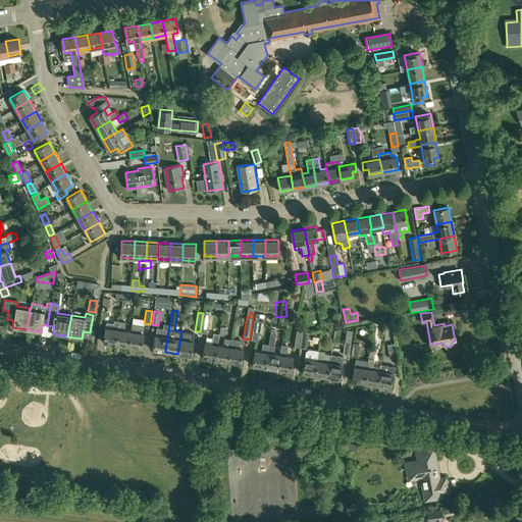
[(200,331),(207,332),(210,314),(203,313),(200,331)]
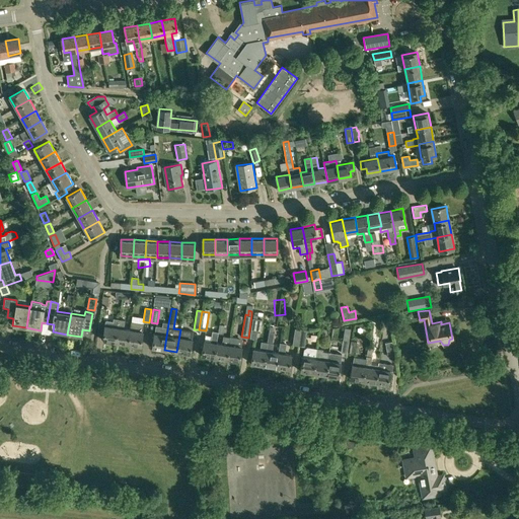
[(250,338),(256,339),(257,332),(261,332),(263,319),(257,318),(258,312),(255,311),(253,312),(253,318),(250,338)]
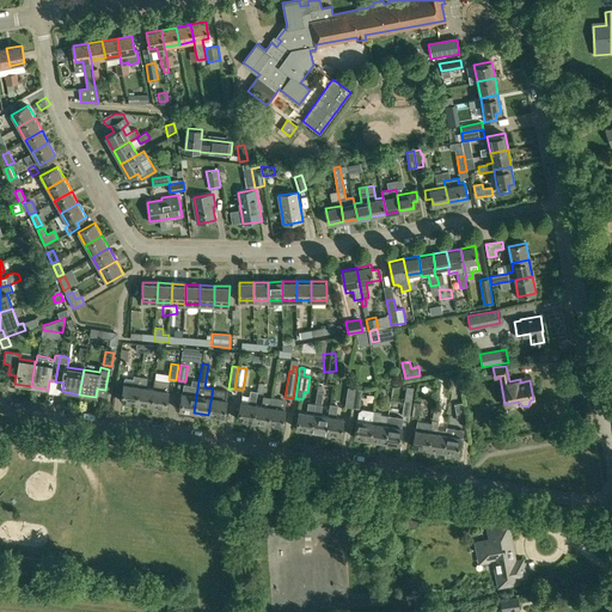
[(120,401),(135,403),(139,377),(134,375),(133,379),(123,378),(123,384),(120,401)]
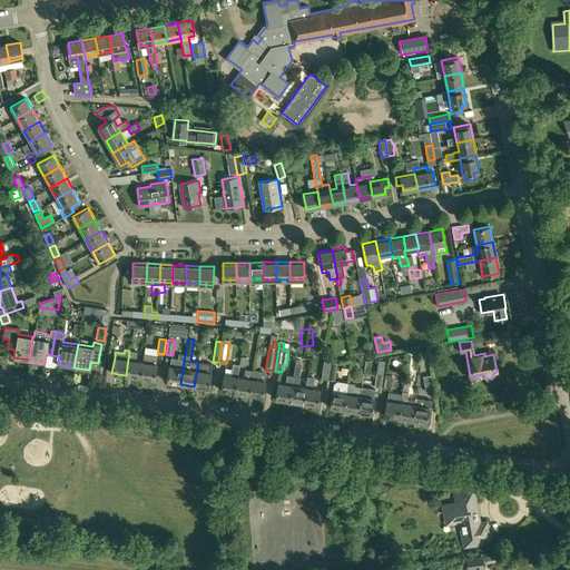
[(126,375),(140,377),(143,361),(136,360),(137,352),(129,351),(126,375)]
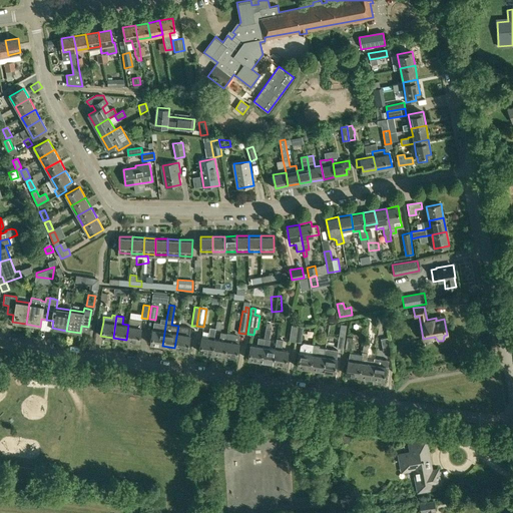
[(126,340),(138,342),(141,320),(129,318),(128,325),(126,340)]
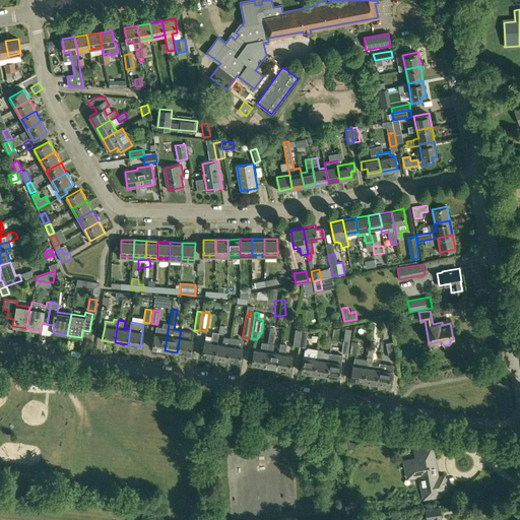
[(151,348),(165,350),(169,324),(164,323),(163,327),(156,326),(155,333),(154,333),(151,348)]
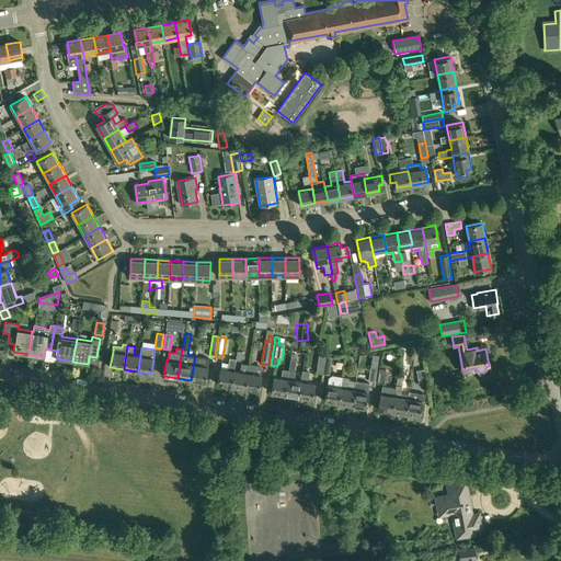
[(285,395),(298,397),(300,380),(294,379),(296,371),(295,370),(296,359),(295,359),(296,354),(292,354),(289,370),(288,370),(285,395)]
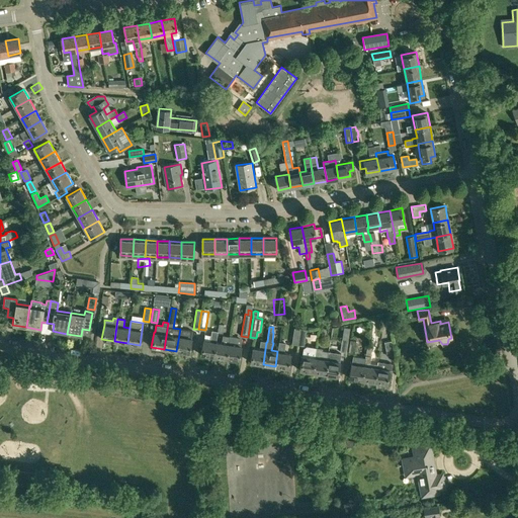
[(291,344),(297,345),(300,329),(294,328),(291,344)]
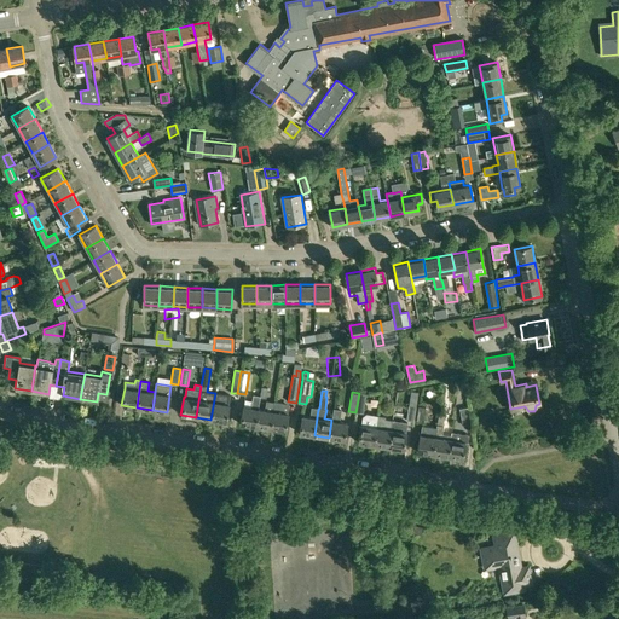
[(210,420),(226,421),(230,395),(215,393),(210,420)]
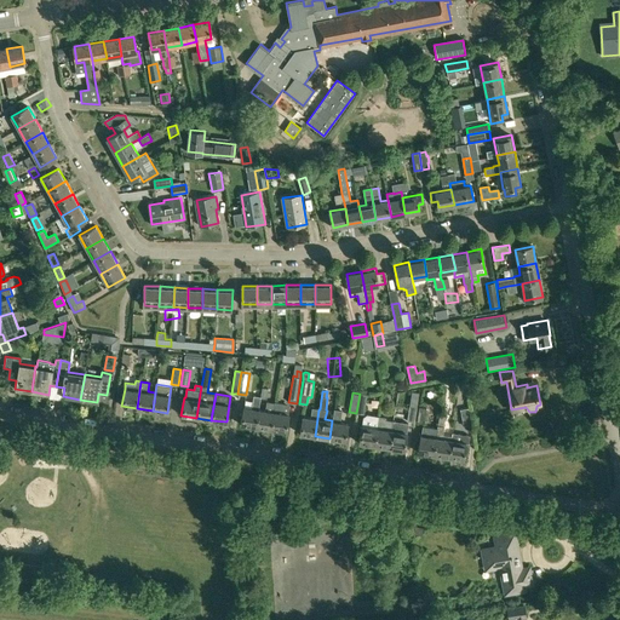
[(356,413),(365,414),(367,395),(360,394),(356,413)]
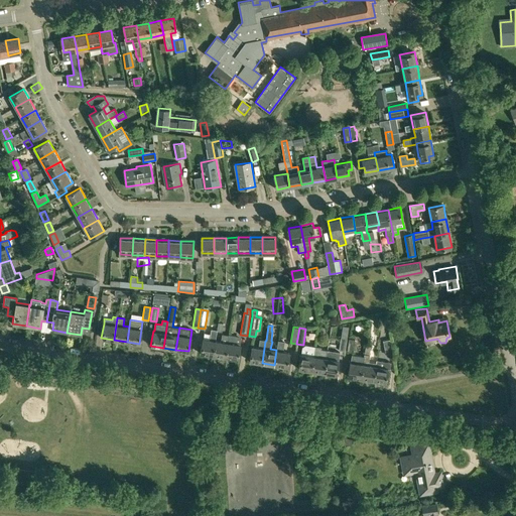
[(215,341),(217,331),(217,330),(211,329),(209,340),(203,339),(200,353),(213,355),(215,341)]
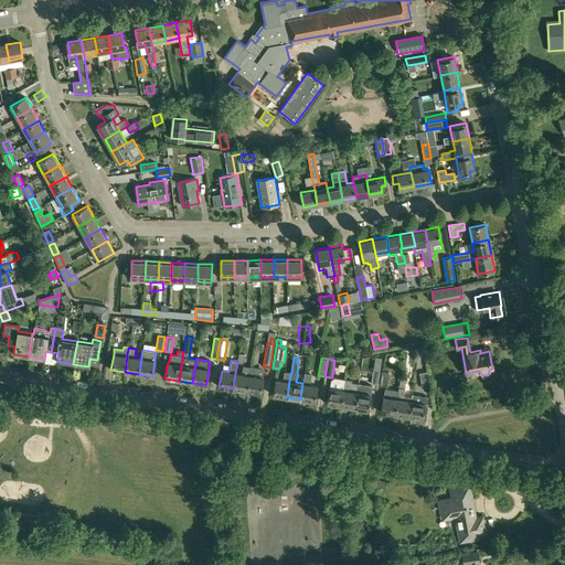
[(233,388),(246,391),(251,366),(243,365),(242,374),(235,373),(233,388)]
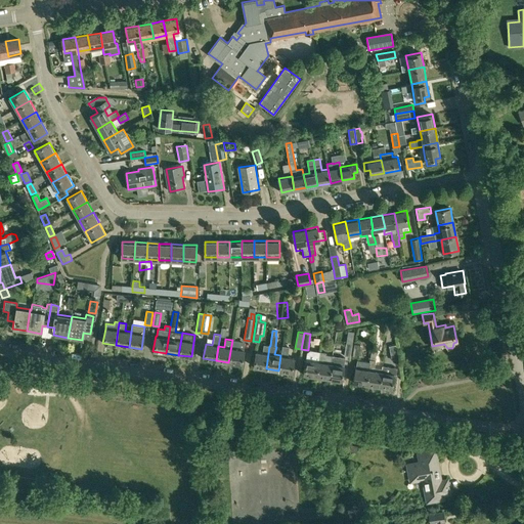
[(228,362),(242,364),(244,350),(245,341),(238,341),(232,340),(228,362)]
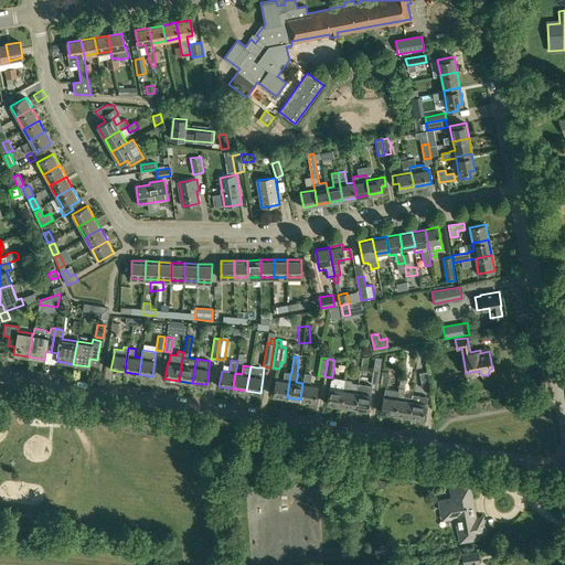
[(371,383),(377,384),(380,371),(373,370),(371,383)]
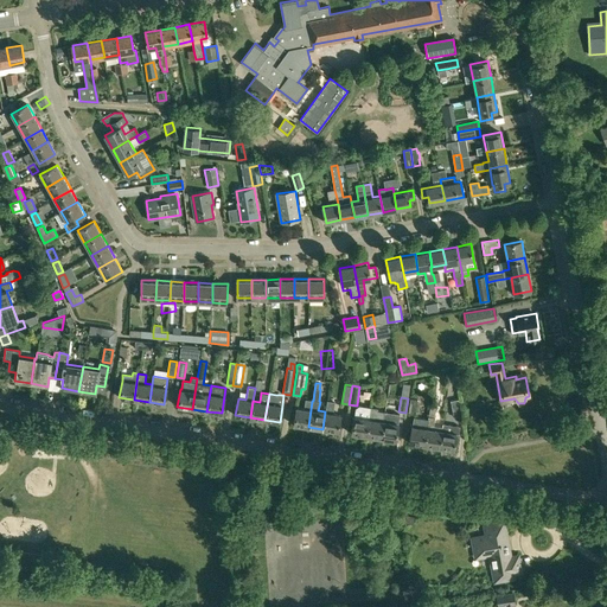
[(408,414),(416,415),(419,400),(410,398),(408,414)]
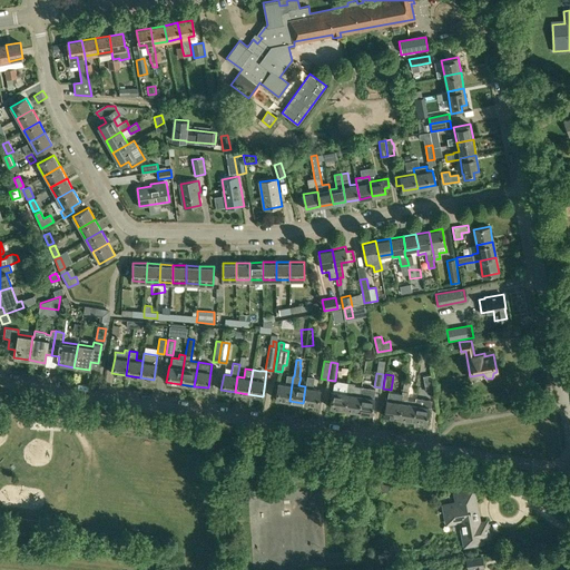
[(275,399),(290,401),(293,376),(287,375),(285,384),(277,382),(275,399)]
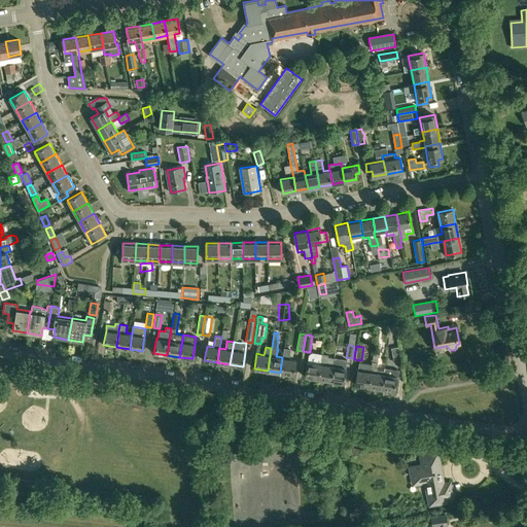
[(394,361),(400,360),(398,347),(391,349),(394,361)]
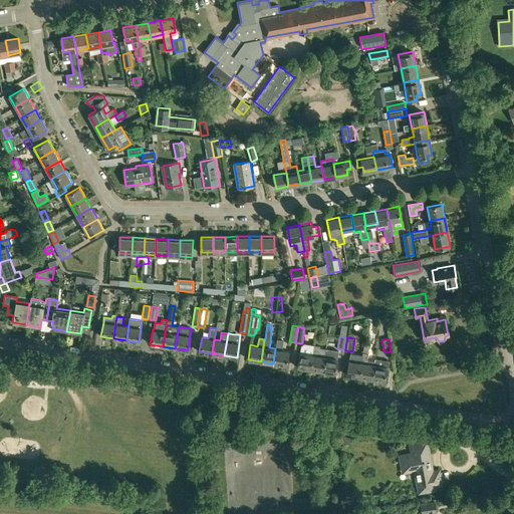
[(273,363),(286,365),(288,350),(282,349),(283,340),(277,339),(275,348),(273,363)]
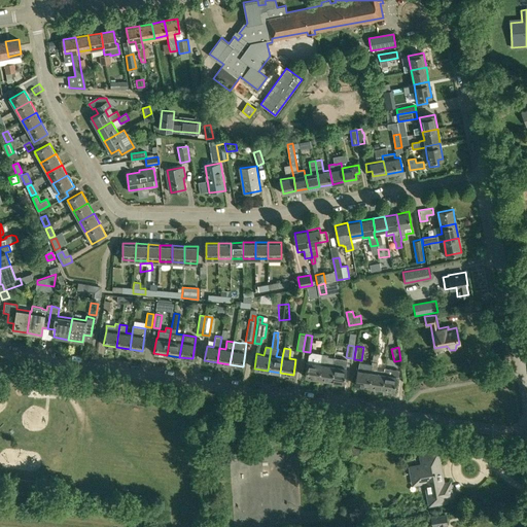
[(305,377),(318,379),(322,353),(312,352),(309,354),(307,361),(305,377)]
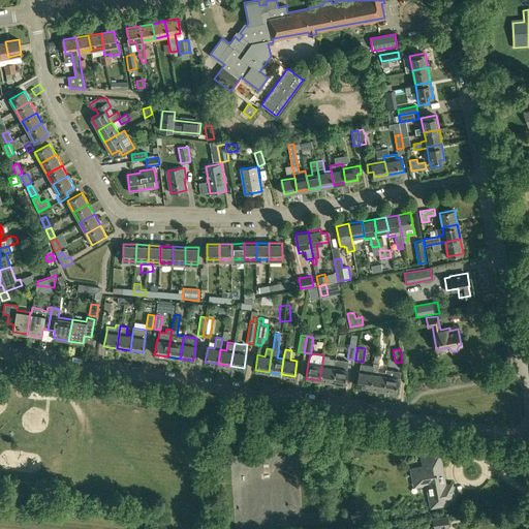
[(373,363),(373,365),(370,387),(382,390),(384,375),(385,372),(378,371),(379,364),(380,354),(375,353),(374,363),(373,363)]
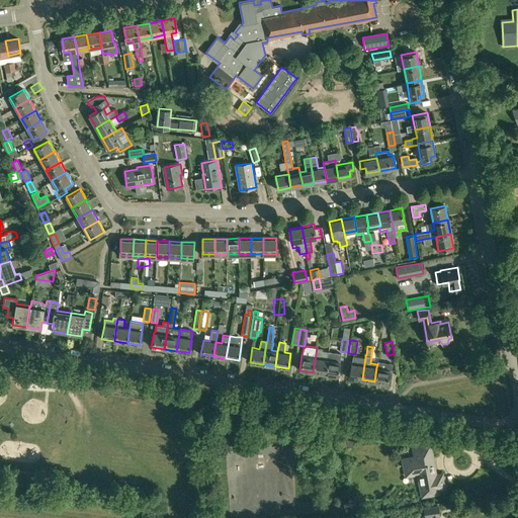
[(313,372),(325,374),(329,351),(323,350),(323,348),(317,347),(313,372)]
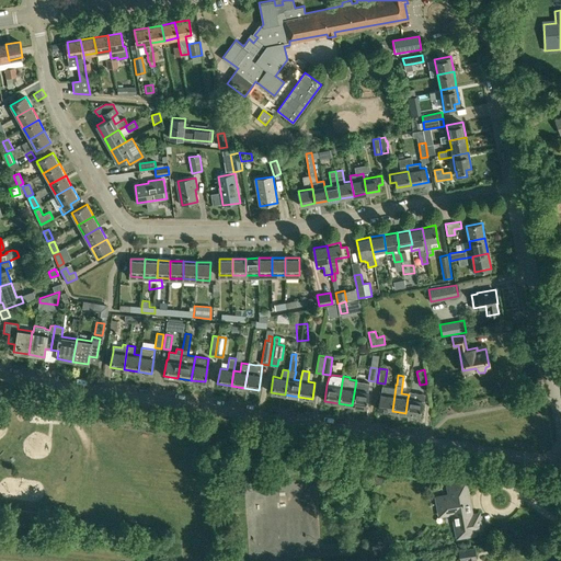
[(369,382),(356,380),(352,405),(365,408),(369,382)]
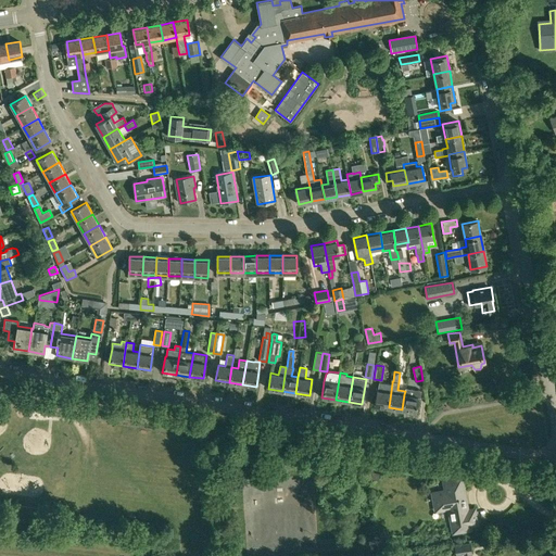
[(389,407),(392,383),(379,381),(378,390),(377,390),(375,405),(389,407)]
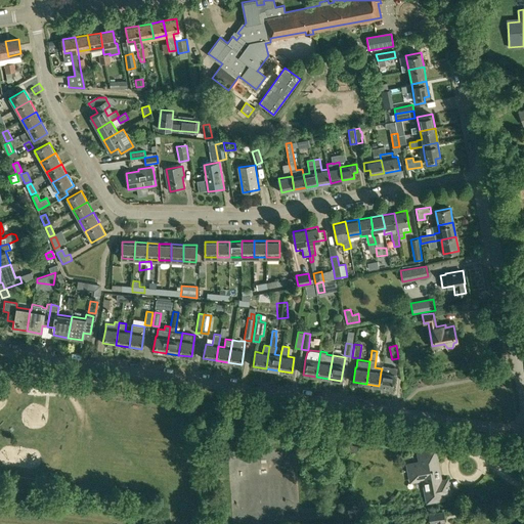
[(382,365),(382,368),(381,372),(379,386),(391,388),(393,374),(396,374),(397,367),(382,365)]
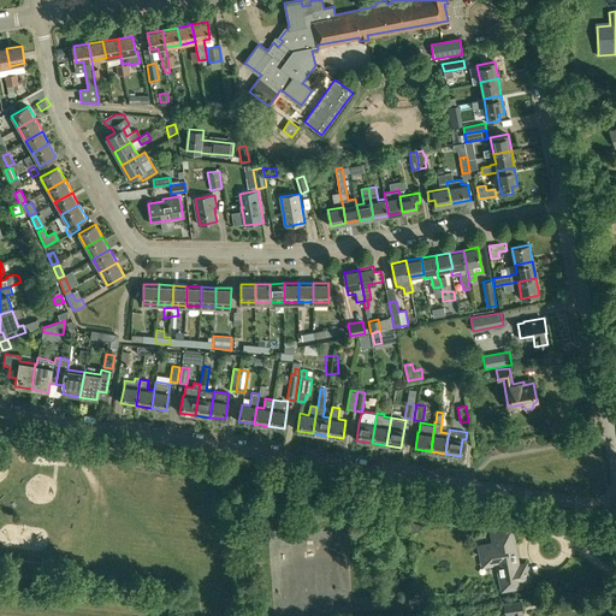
[(498,563),(503,590),(521,586),(521,581),(528,580),(526,564),(517,566),(513,535),(510,535),(509,529),(492,532),(495,544),(480,546),(483,566),(498,563)]
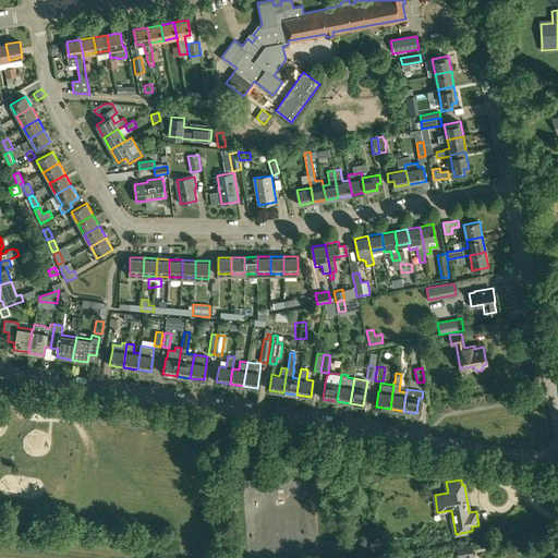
[(473,557),(473,556),(474,556),(472,544),(456,547),(457,557),(459,557),(464,557),(473,557)]
